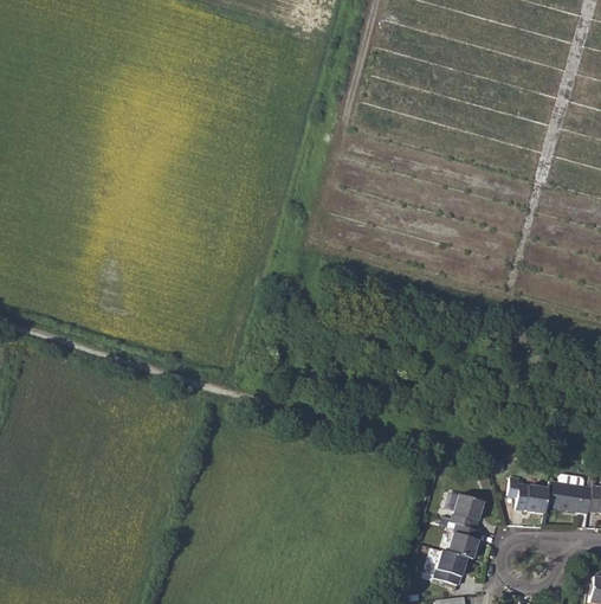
[(550,486),(547,506),(588,512),(589,509),(593,486),(582,483),(583,480),(582,477),(581,475),(563,473),(561,474),(561,480),(550,479),(550,486)]
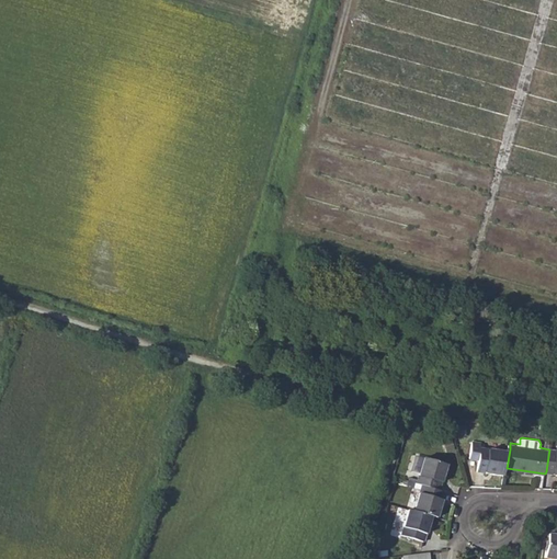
[(510,449),(482,445),(484,441),(474,440),(472,457),(480,458),(479,470),(506,475),(507,468),(510,449)]
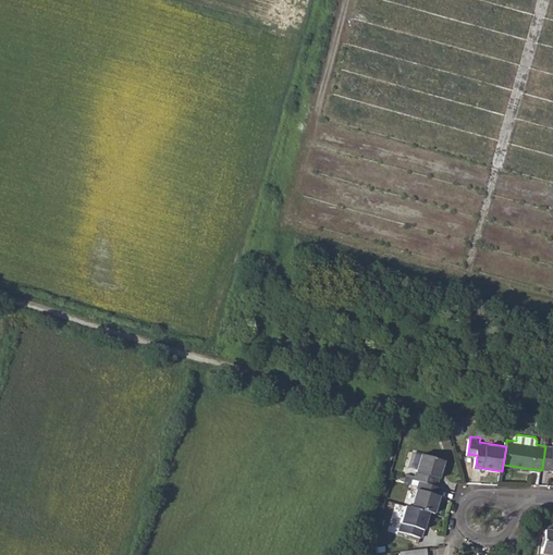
[(545,446),(542,468),(552,469),(552,445),(545,444),(545,446)]
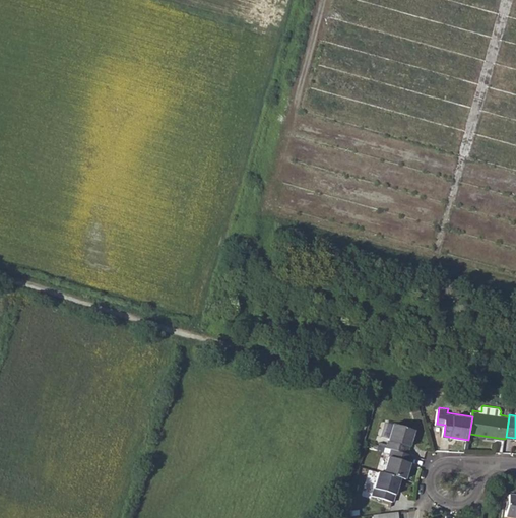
[(392,449),(409,454),(417,430),(395,424),(388,448),(392,449)]
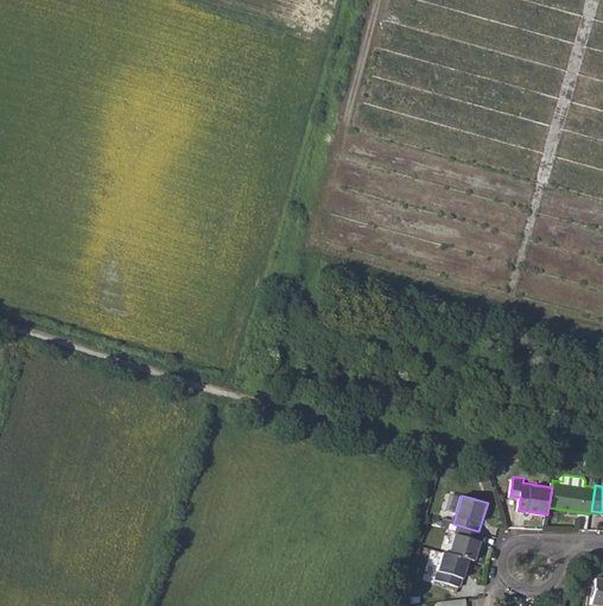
[(458,525),(450,553),(470,560),(476,561),(484,534),(478,531),(458,525)]
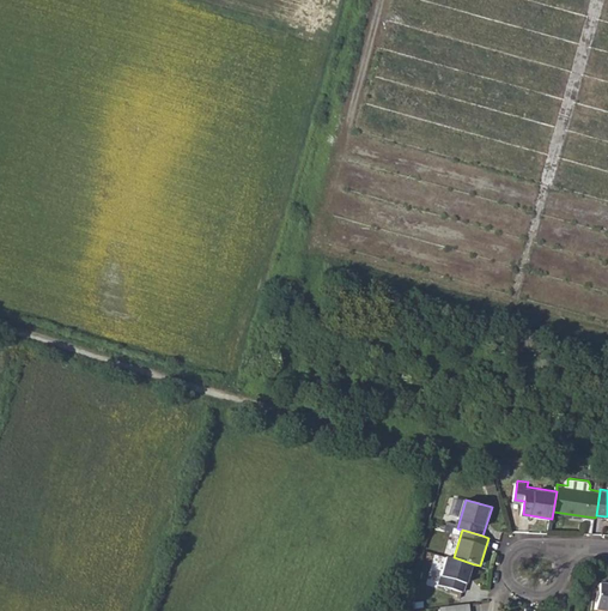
[(466,591),(474,564),(454,557),(449,556),(441,584),(466,591)]
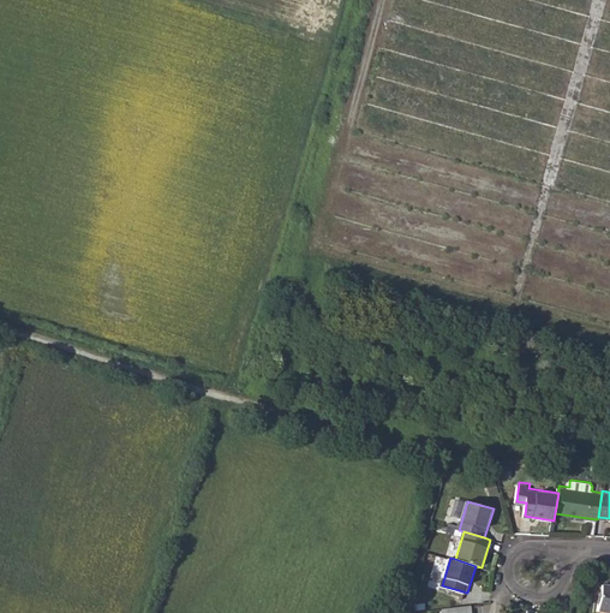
[(609,584),(603,583),(599,611),(609,612),(609,584)]
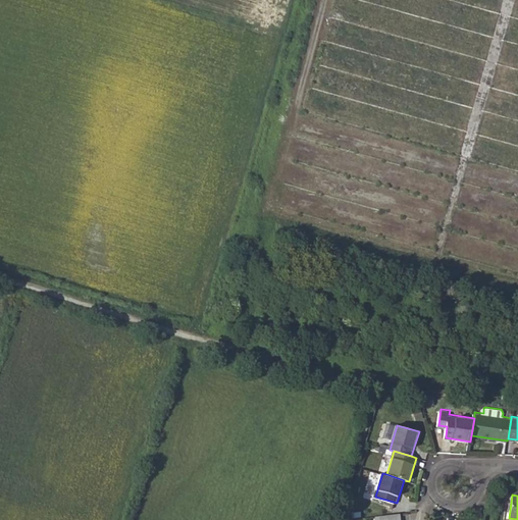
All buildings are outlined.
